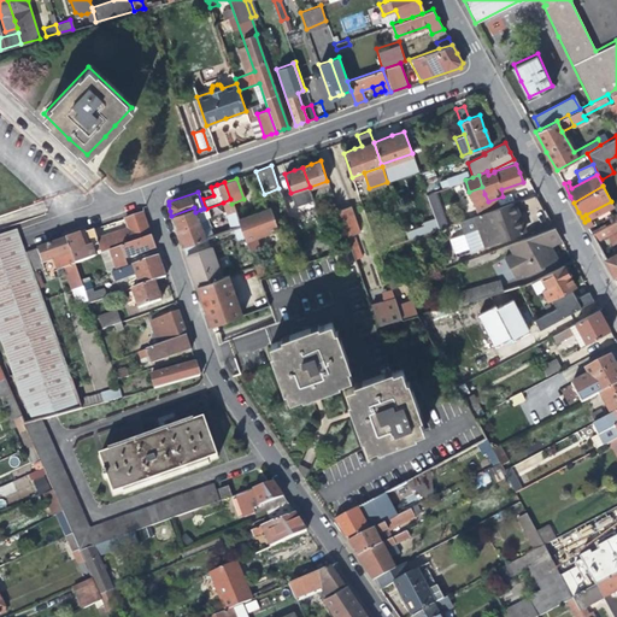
[(223,203),(225,210),(234,207),(231,204),(230,199),(223,203)]
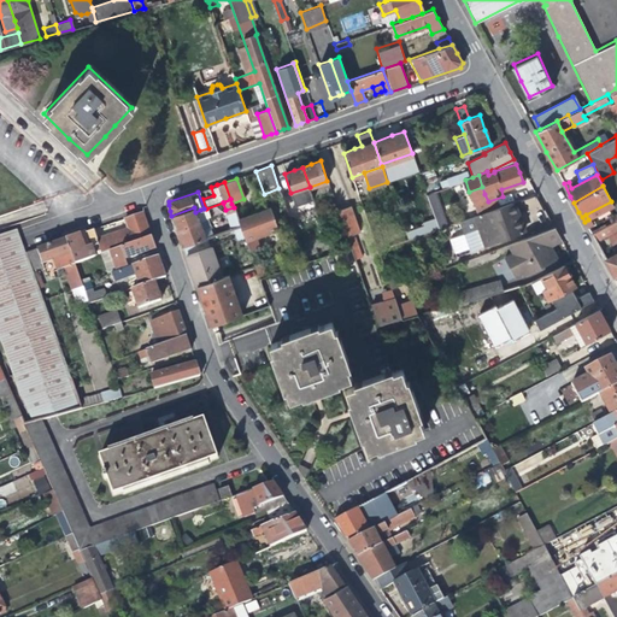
[(472,215),(483,246),(522,233),(517,216),(511,200),(472,215)]
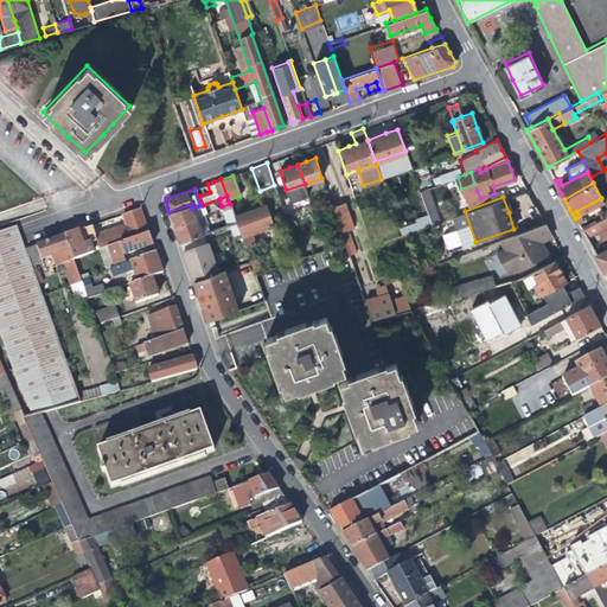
[(332,206),(345,242),(351,240),(347,229),(353,228),(344,203),(339,204),(332,206)]
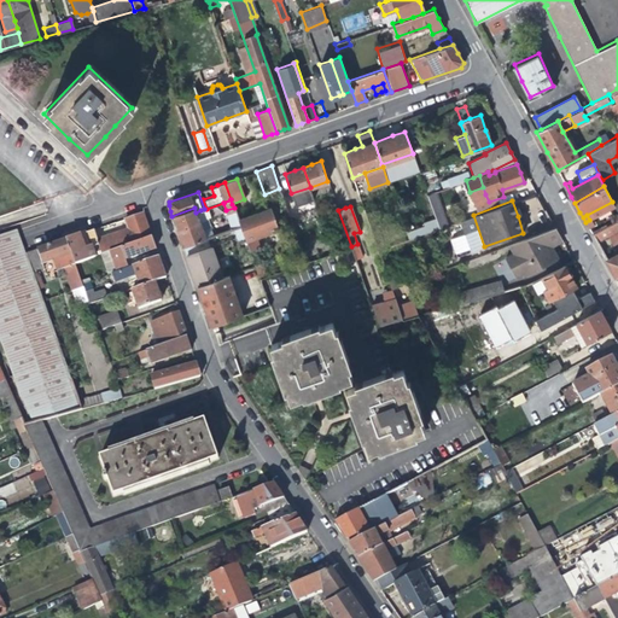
[(203,219),(200,210),(196,213),(194,208),(172,216),(175,223),(176,228),(199,220),(203,219)]
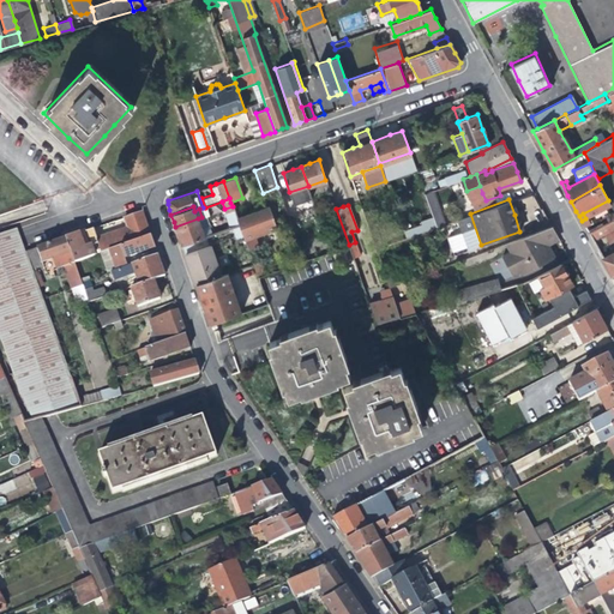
[(239,224),(233,206),(224,209),(232,227),(239,224)]
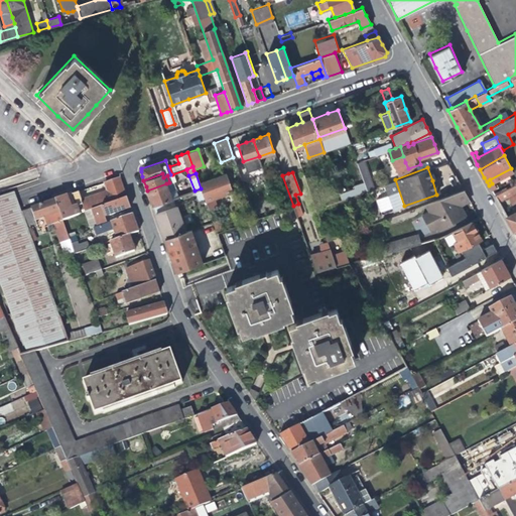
[(202,191),(208,208),(217,205),(215,198),(232,191),(225,173),(217,176),(200,182),(204,190),(202,191)]
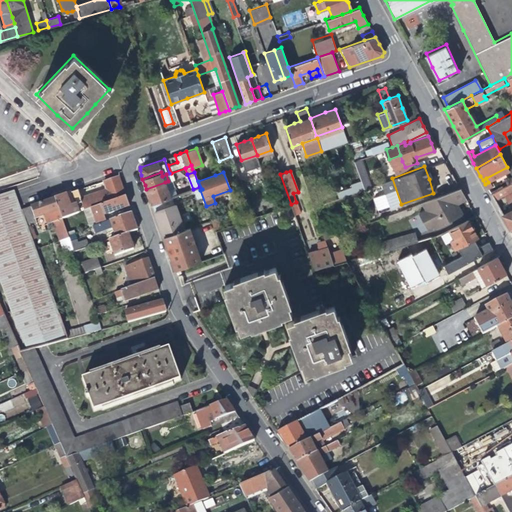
[(98,192),(79,199),(83,210),(90,208),(110,201),(110,199),(124,194),(121,186),(118,176),(103,181),(106,189),(98,192)]
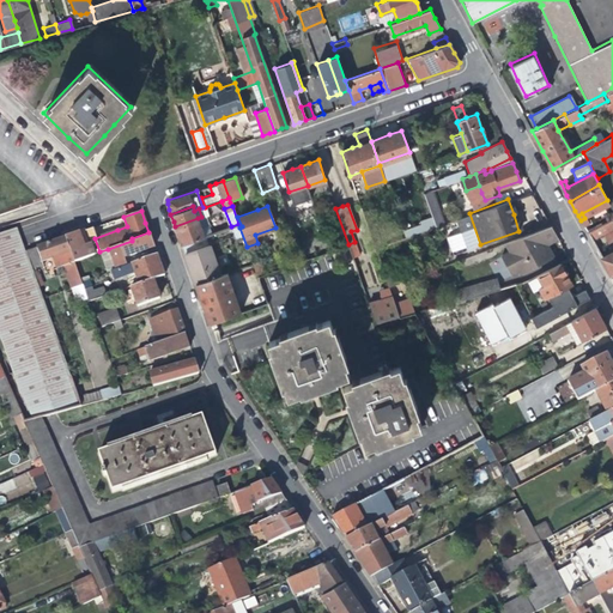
[(405,236),(436,225),(432,217),(419,222),(420,224),(402,230),(405,236)]
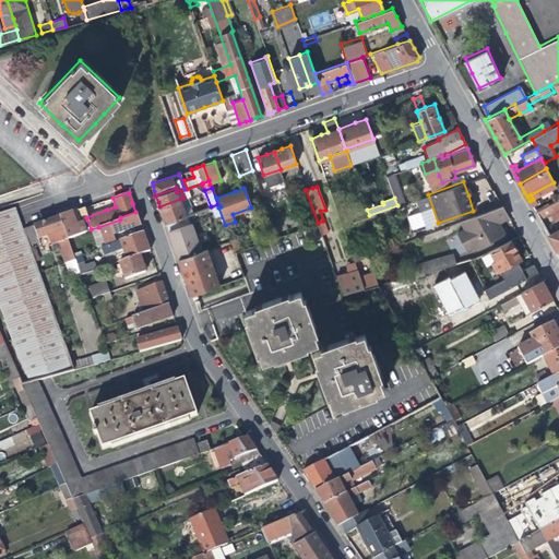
[(558,218),(558,198),(535,212),(538,218),(547,214),(552,223),(558,218)]
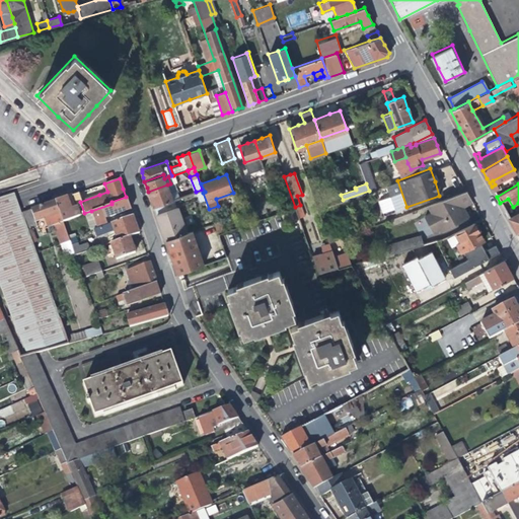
[(169,193),(167,184),(148,192),(151,200),(153,207),(173,200),(178,198),(176,190),(169,193)]
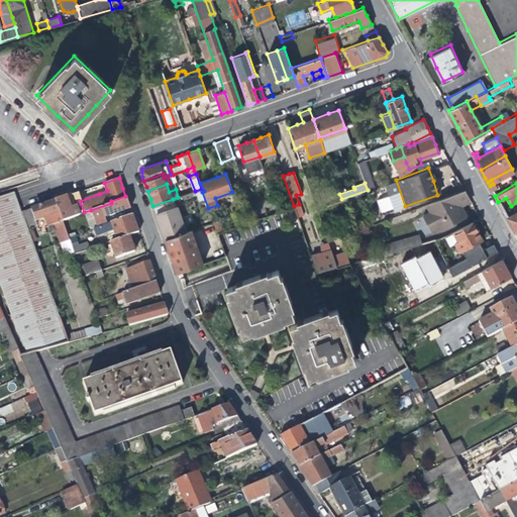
[(460,204),(470,200),(463,190),(423,204),(427,212),(421,215),(430,231),(436,228),(438,231),(457,221),(456,218),(466,213),(462,208),(460,204)]
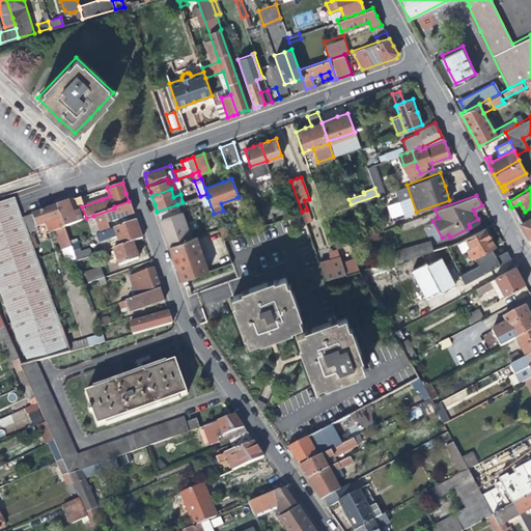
[(0,289),(14,329),(27,361),(67,350),(12,197),(0,200),(0,289)]
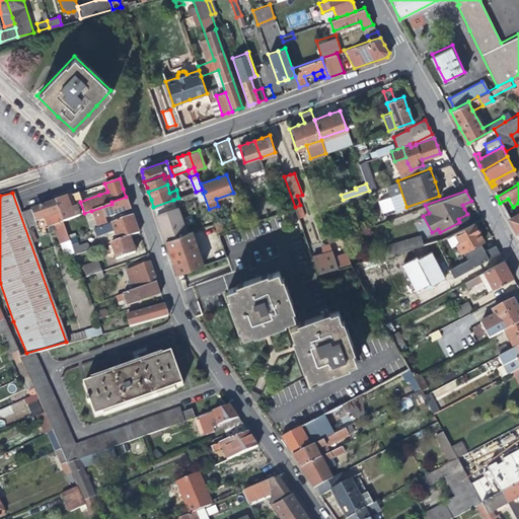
[(84,213),(80,202),(77,193),(72,195),(76,205),(79,215),(84,213)]
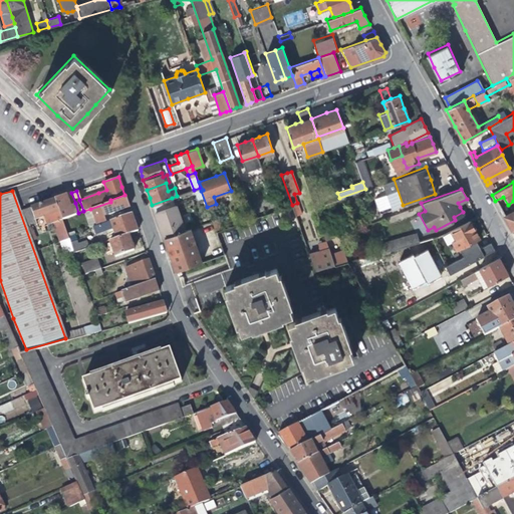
[(66,195),(53,199),(61,219),(76,213),(78,213),(75,203),(71,193),(66,195)]
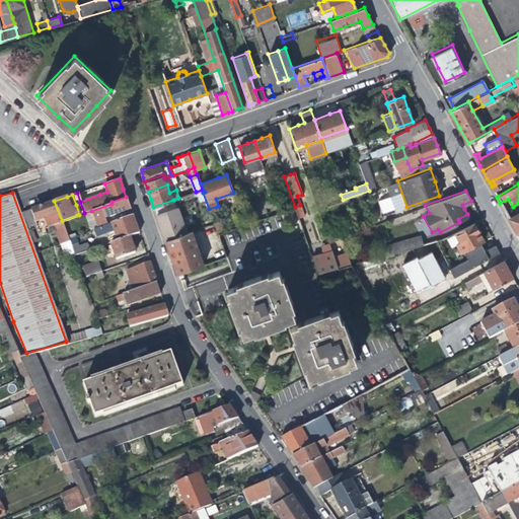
[(127,199),(112,204),(91,211),(94,219),(102,216),(102,217),(104,217),(105,218),(130,209),(129,205),(127,199)]
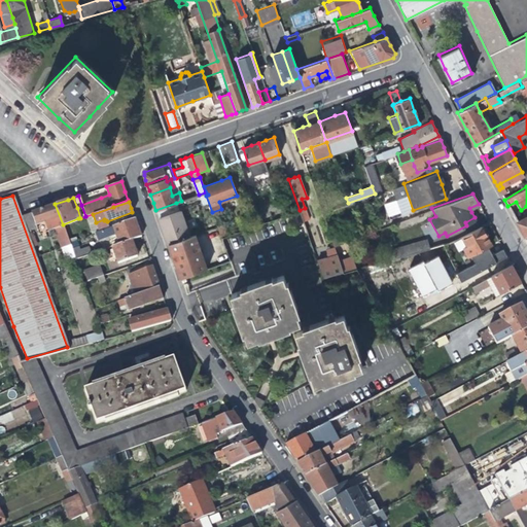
[(179,210),(176,203),(155,210),(159,217),(179,210)]
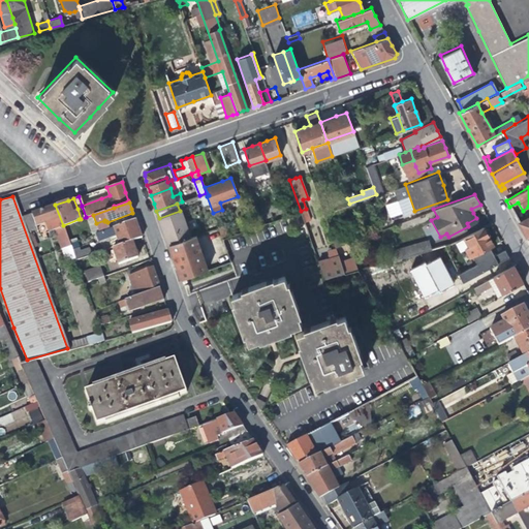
[(53,229),(60,248),(69,245),(68,241),(63,225),(55,205),(40,210),(22,216),(27,231),(37,228),(38,235),(53,229)]
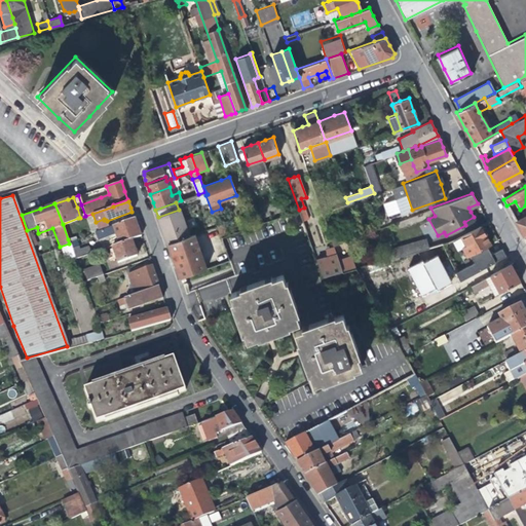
[(302,220),(308,218),(304,208),(299,210),(300,214),(302,220)]
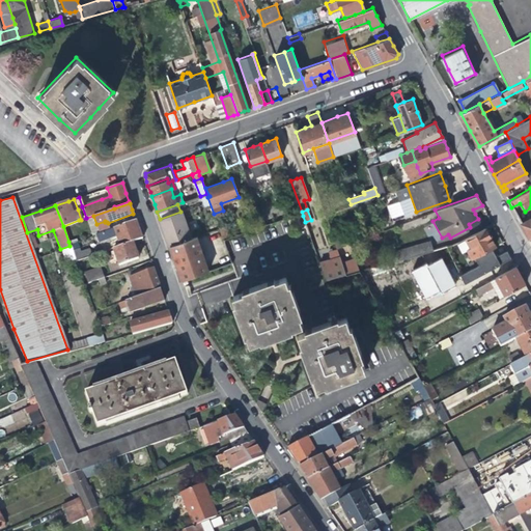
[(186,228),(180,212),(160,219),(163,227),(166,236),(186,228)]
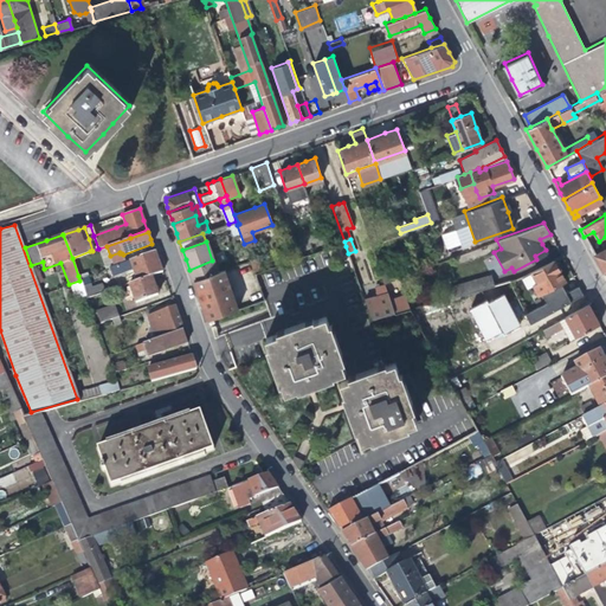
[(605,247),(594,255),(599,264),(603,270),(605,271),(605,247)]
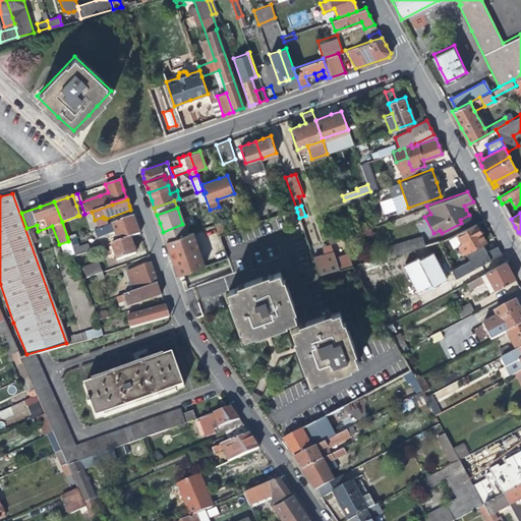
[(114,230),(117,240),(129,236),(138,233),(136,225),(132,215),(111,223),(100,227),(102,234),(114,230)]
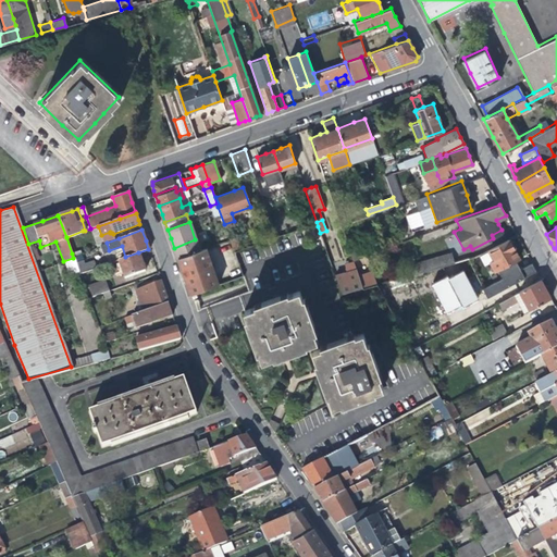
[(229,238),(233,249),(239,247),(235,236),(229,238)]
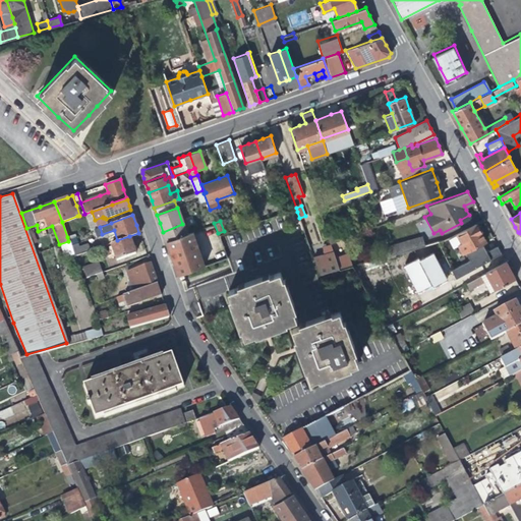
[(475,223),(456,234),(461,243),(455,246),(459,254),(485,240),(481,232),(482,232),(481,229),(478,225),(477,225),(475,223)]
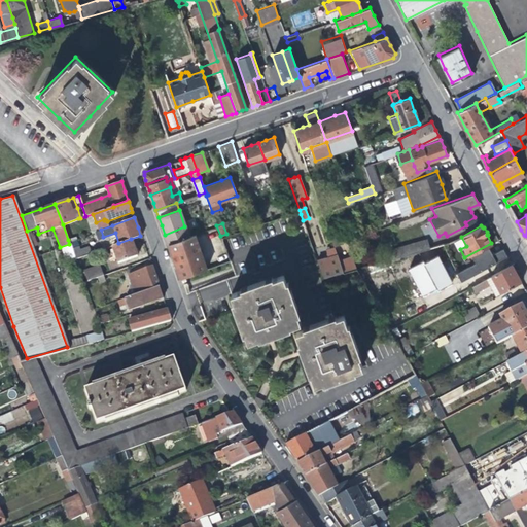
[(187,236),(184,226),(165,235),(168,243),(175,240),(187,236)]
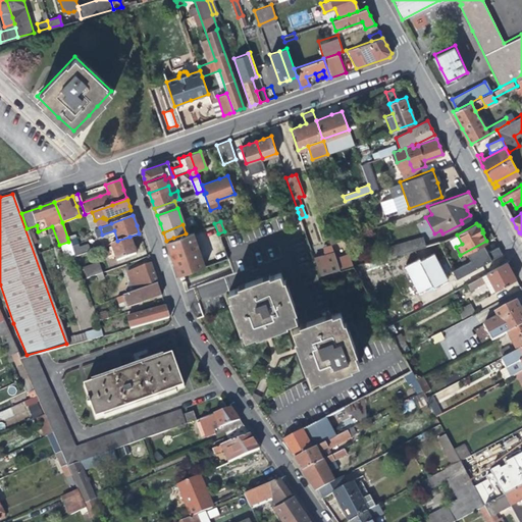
[(325,229),(330,244),(340,241),(334,226),(325,229)]
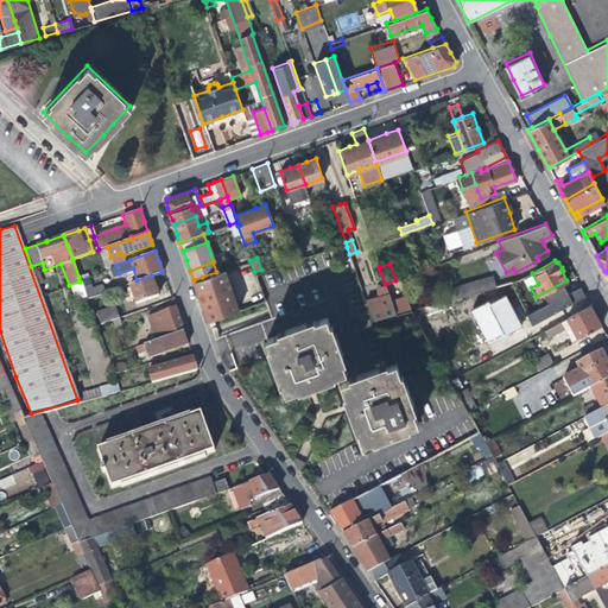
[(222,302),(227,312),(236,309),(222,270),(216,272),(202,277),(207,290),(211,289),(214,295),(200,299),(203,309),(222,302)]
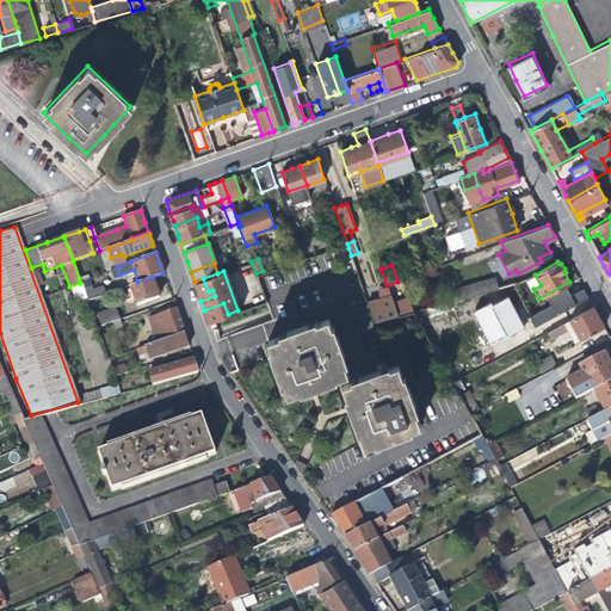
[(87,276),(79,278),(80,283),(86,298),(94,296),(87,276)]
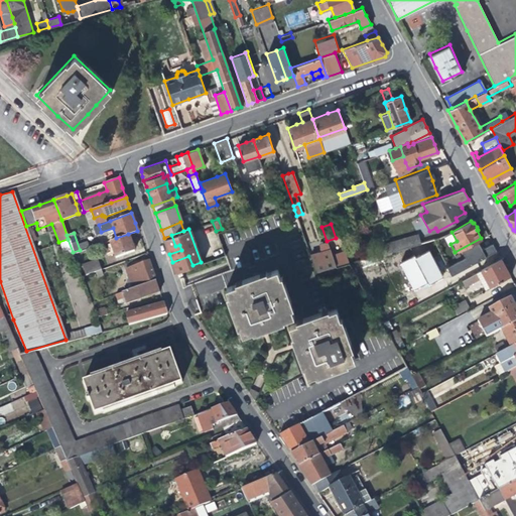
[(131,243),(128,234),(116,238),(109,240),(114,256),(133,249),(131,243)]
